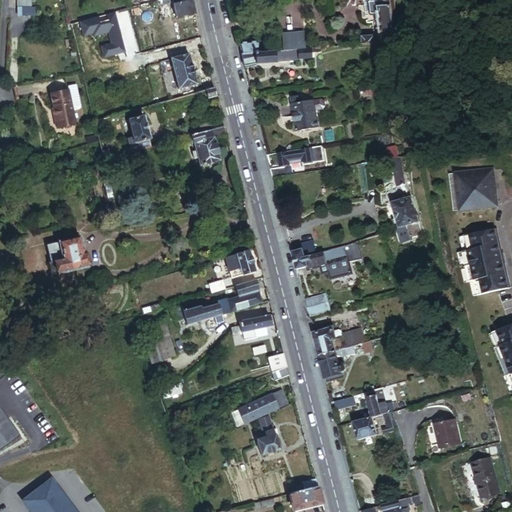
[(30,0),(15,0),(16,10),(17,10),(17,19),(33,19),(33,9),(31,9),(30,0)]
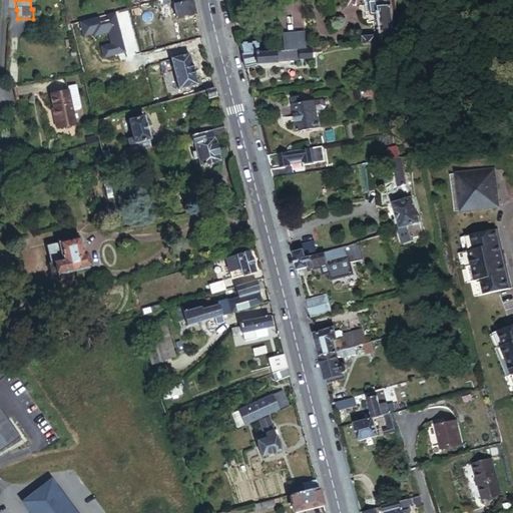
[(196,15),(191,0),(166,0),(163,1),(166,12),(174,10),(177,20),(196,15)]
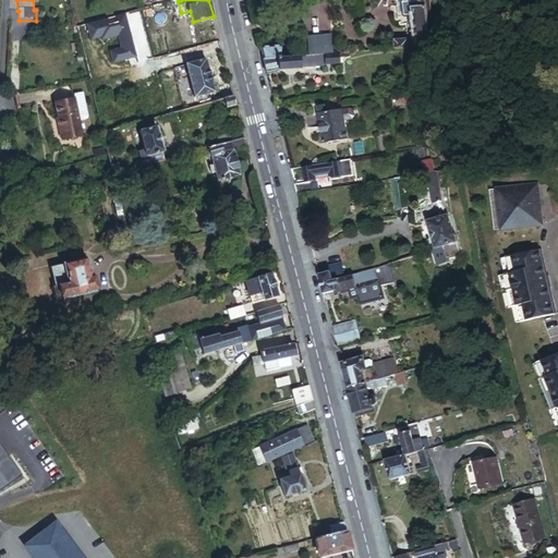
[(410,0),(411,0),(401,1),(402,15),(407,15),(408,23),(414,22),(416,46),(434,45),(434,38),(432,38),(427,0),(410,0)]
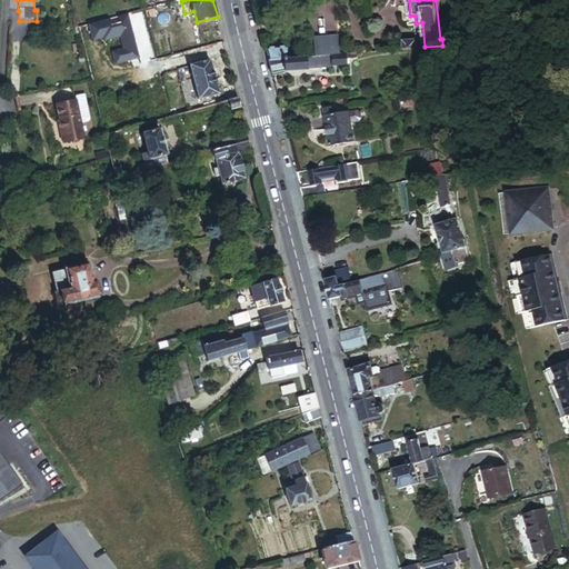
[(313,56),(340,55),(338,33),(312,36),(313,56)]
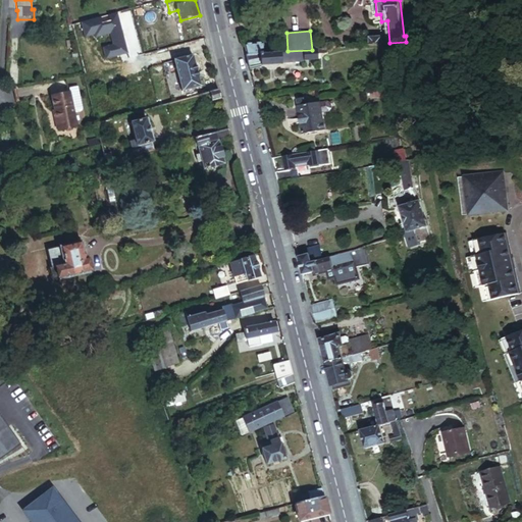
[(264,43),(245,44),(248,55),(265,53),(264,43)]
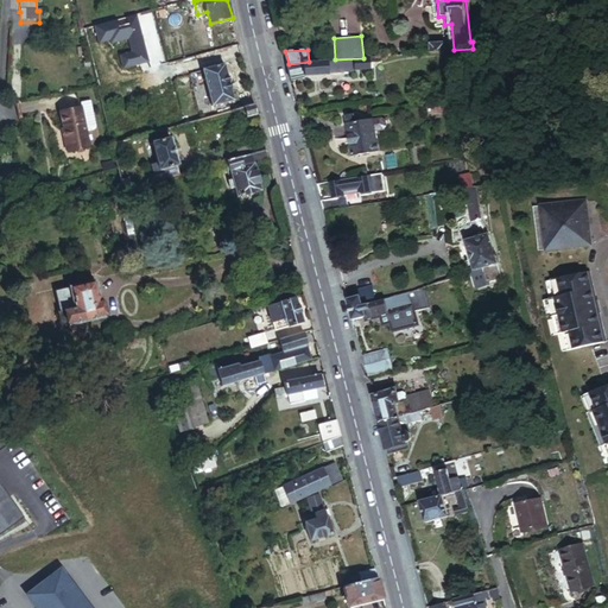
[(335,68),(346,67),(346,73),(355,73),(355,70),(372,68),(372,62),(371,57),(363,58),(335,59),(309,62),(289,64),(292,81),(306,76),(329,75),(329,73),(335,71),(335,68)]
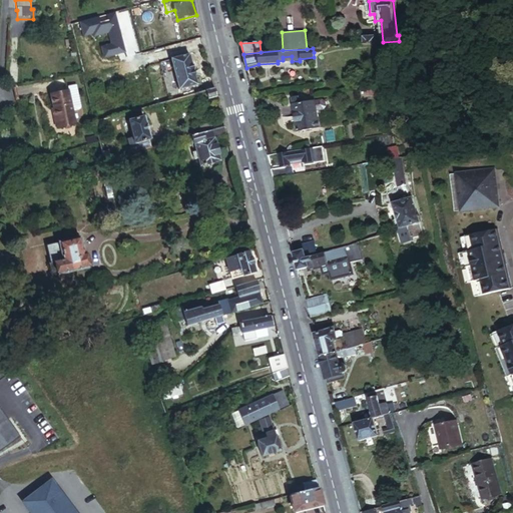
[(197,84),(190,54),(171,58),(179,89),(197,84)]
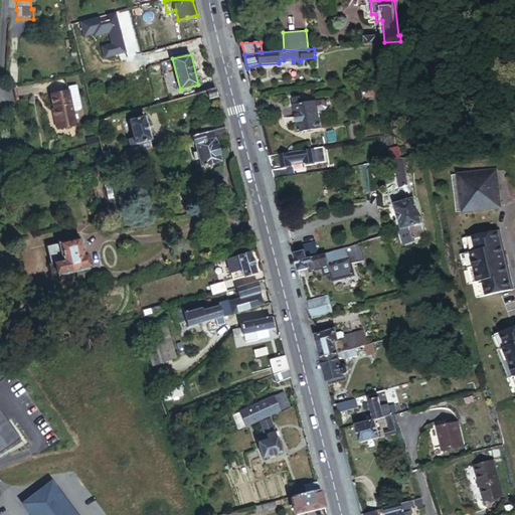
[(10,66),(9,83),(18,84),(19,67),(10,66)]
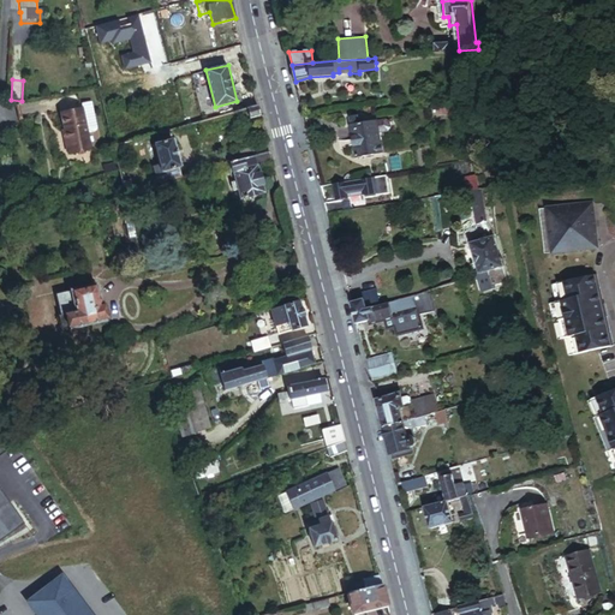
[(482,101),(458,105),(460,113),(483,108),(482,101)]
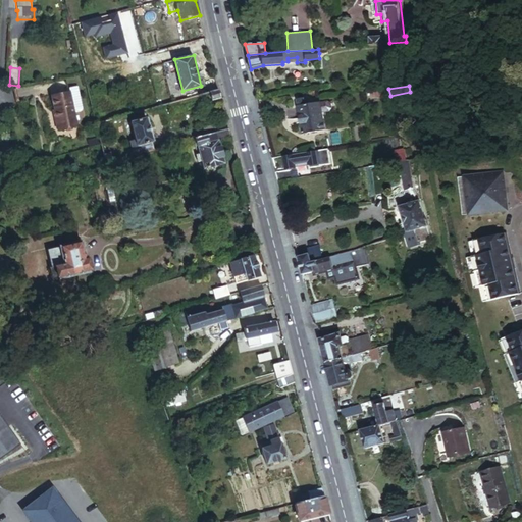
[(219,89),(210,91),(212,100),(221,98),(219,89)]
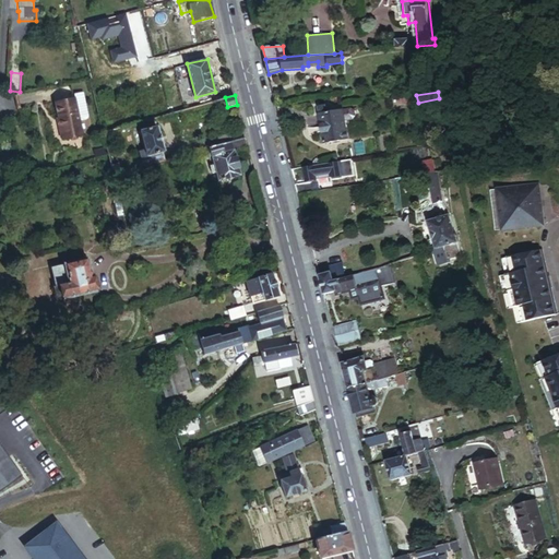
[(72,100),(54,105),(57,119),(59,128),(78,125),(72,100)]
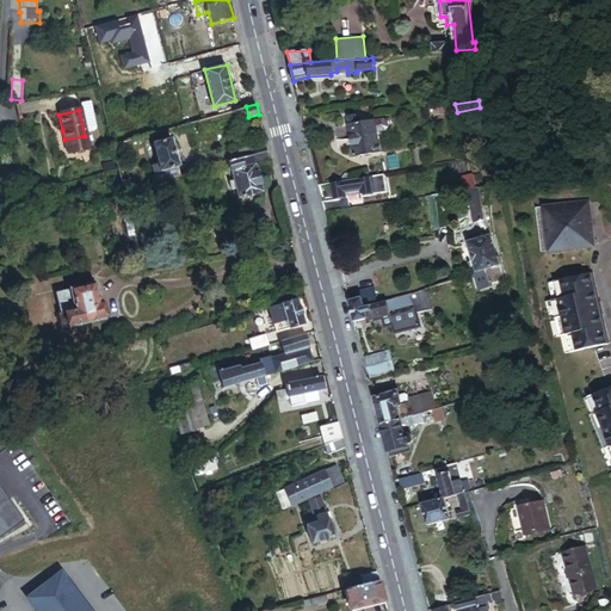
[(358,117),(351,118),(352,127),(351,127),(357,159),(383,153),(378,134),(376,122),(359,125),(358,117)]
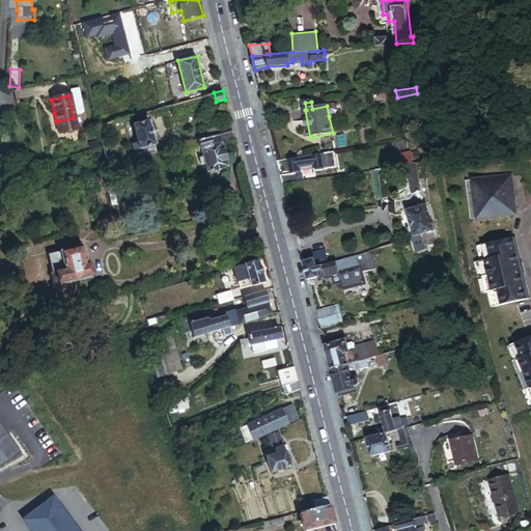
[(334,105),(327,106),(329,116),(336,115),(337,112),(336,106),(334,105)]
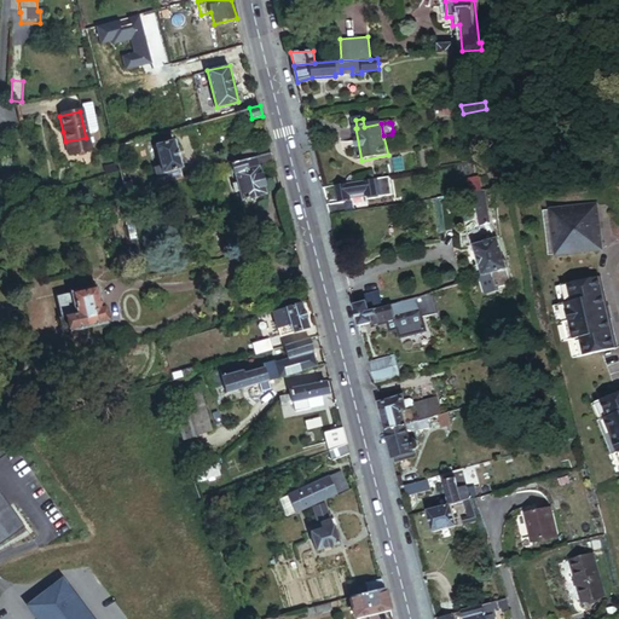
[(110,133),(100,136),(103,144),(113,142),(110,133)]
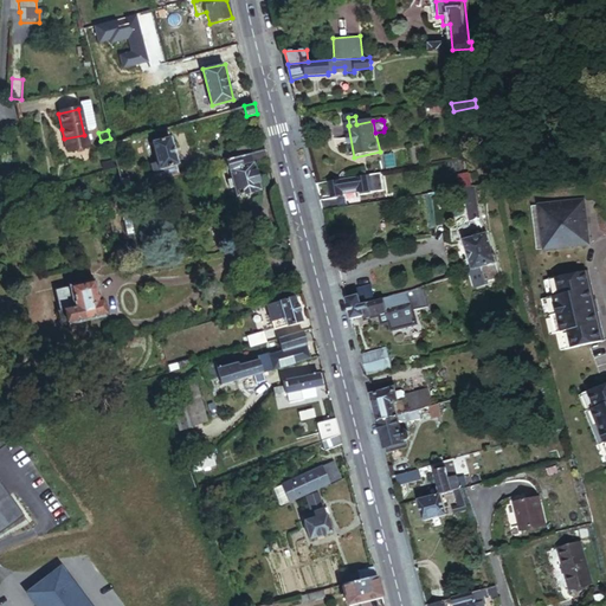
[(84,135),(64,139),(68,150),(88,146),(84,135)]
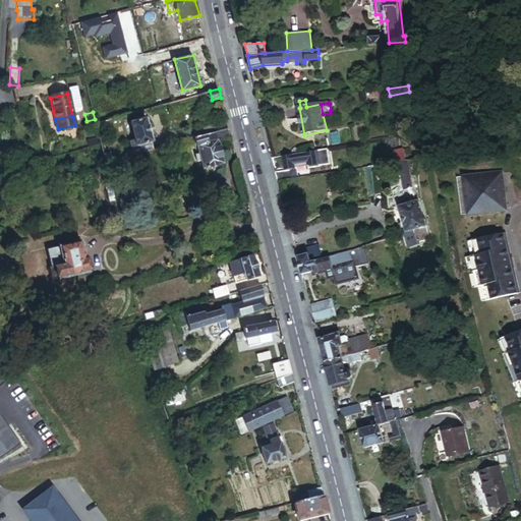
[(146,118),(130,123),(134,140),(136,147),(142,145),(146,152),(154,150),(146,118)]
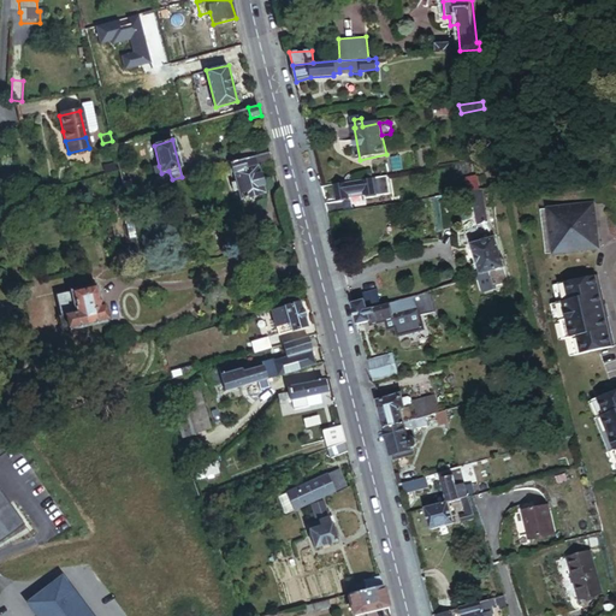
[(267,196),(259,167),(273,164),(270,152),(231,163),(234,177),(230,178),(232,185),(236,184),(242,205),(254,205),(260,202),(267,196)]
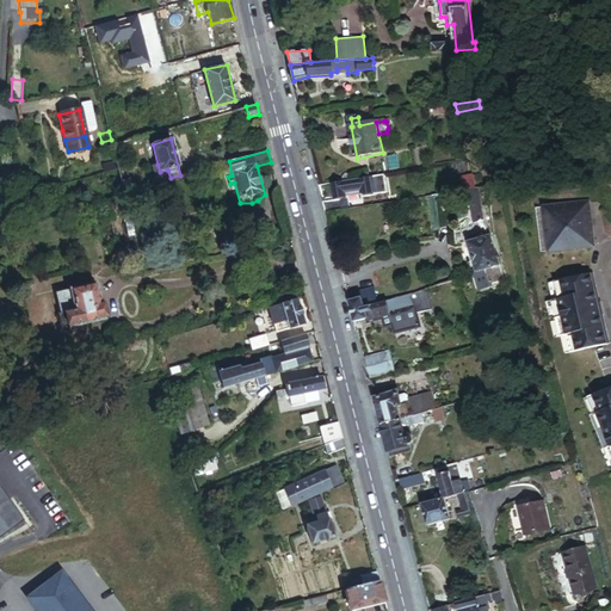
[(384,177),(334,183),(337,197),(363,193),(364,195),(376,193),(376,192),(387,191),(384,177)]
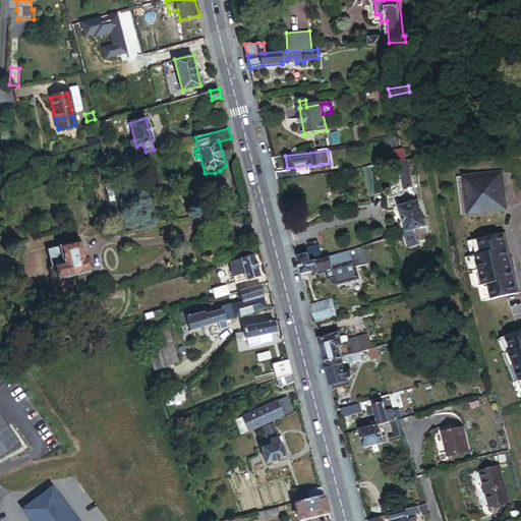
[(110,153),(103,154),(106,163),(112,161),(110,153)]
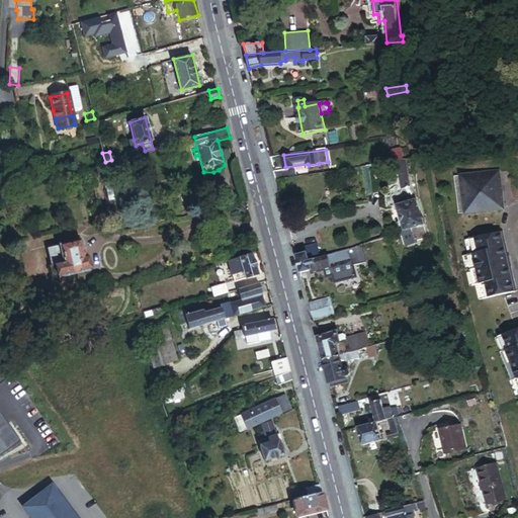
[(415,159),(408,160),(409,175),(417,174),(415,159)]
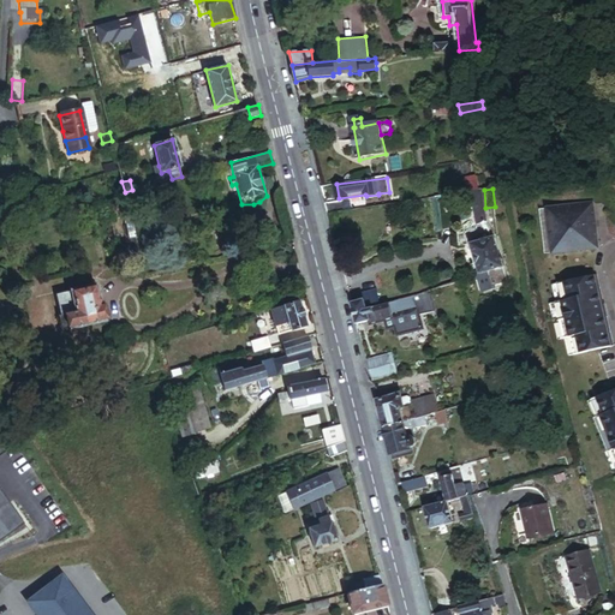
[(481,191),(472,192),(478,225),(485,221),(481,191)]
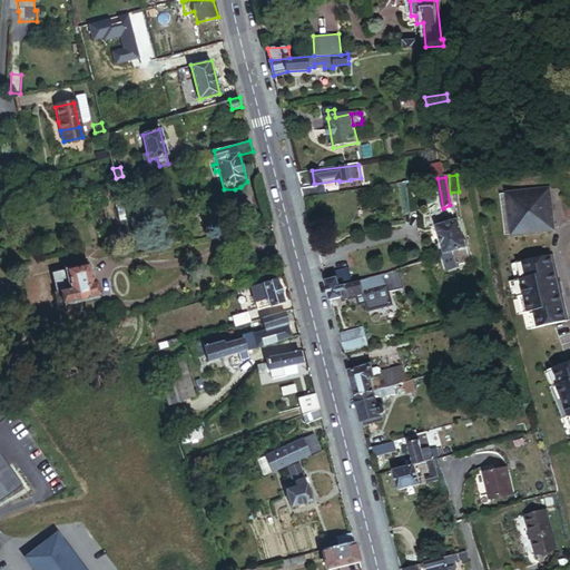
[(425,193),(423,180),(415,182),(418,194),(425,193)]
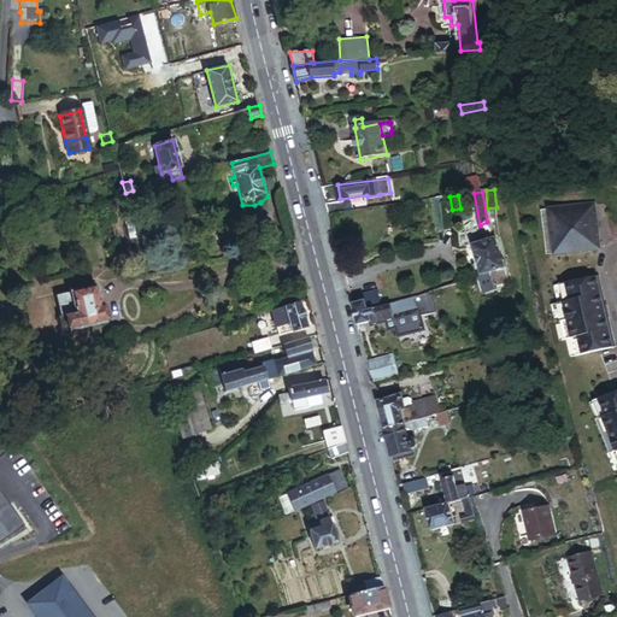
[(352,201),(329,205),(330,213),(353,210),(352,201)]
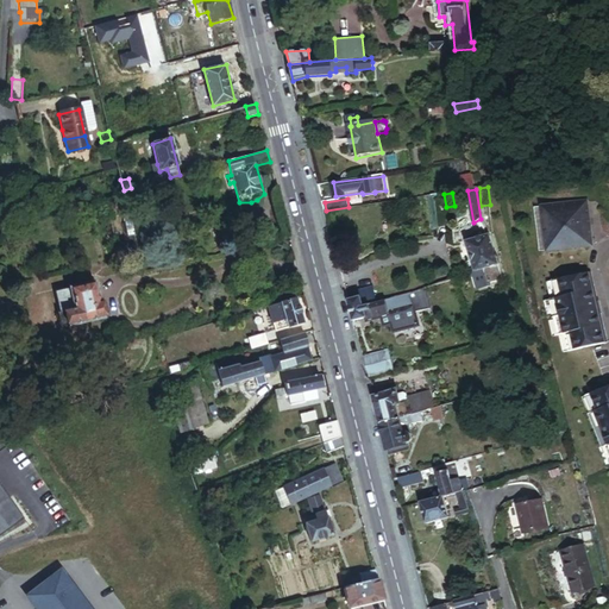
[(135,233),(126,201),(119,202),(127,234),(135,233)]
